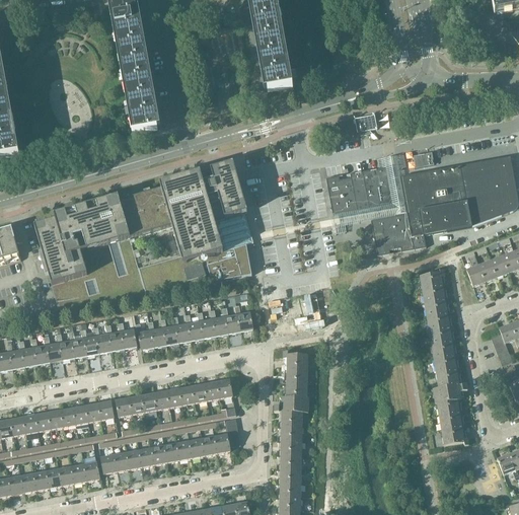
[(108,0),(132,132),(132,133),(158,128),(134,0),(108,0)]
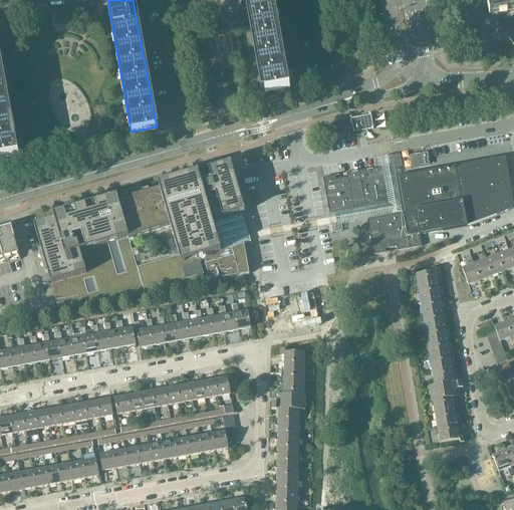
[(248,0),(265,89),(290,84),(287,84),(271,0),(248,0)]
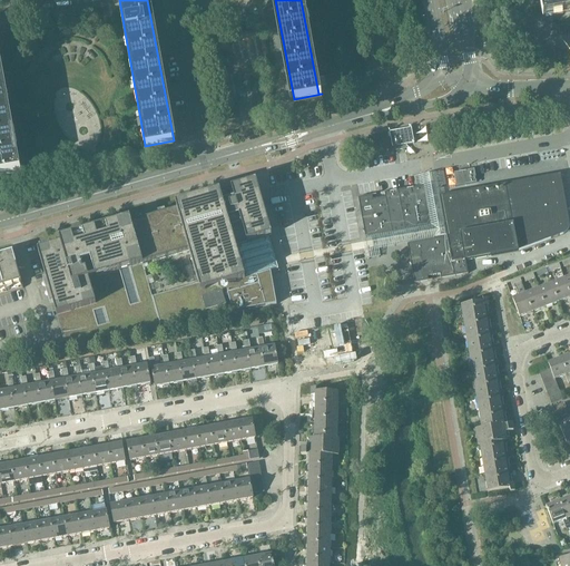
[(540,0),(543,15),(543,11),(569,6),(569,0),(540,0)]
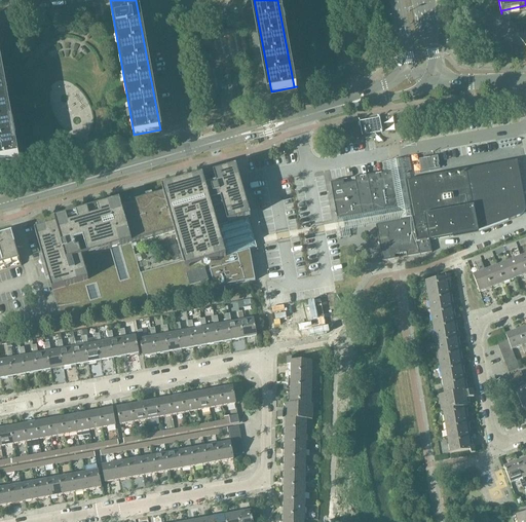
[(0,158),(20,155),(0,47),(0,158)]
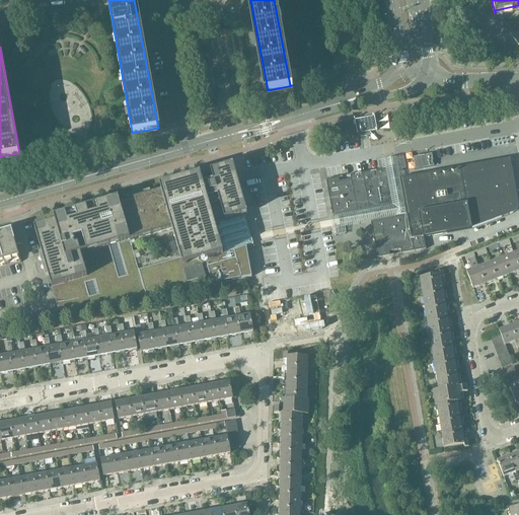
[(377,127),(374,113),(355,117),(357,131),(377,127)]
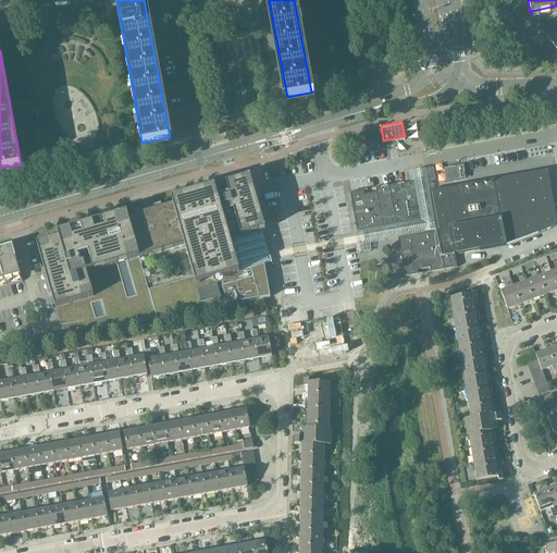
[(466,175),(463,162),(444,166),(446,179),(466,175)]
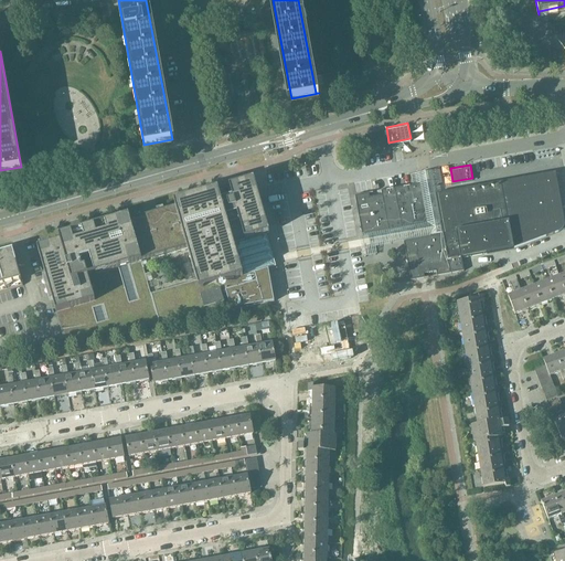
[(444,230),(448,257),(513,245),(564,224),(564,219),(556,169),(502,179),(436,191),(444,230)]
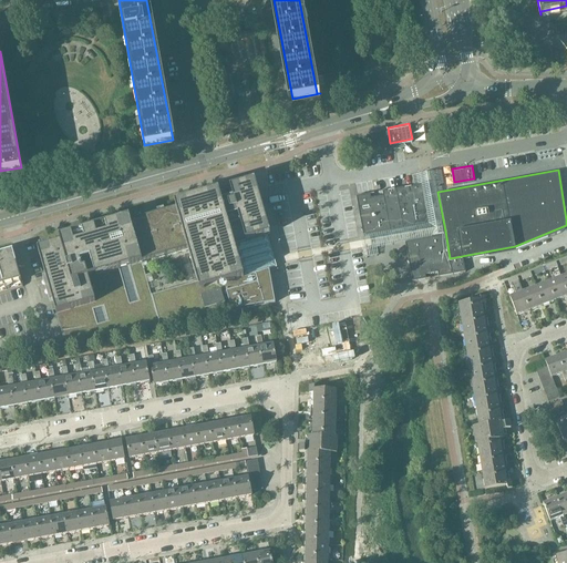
[(409,183),(410,187),(414,210),(426,207),(426,202),(428,200),(425,198),(422,181),(409,183)]
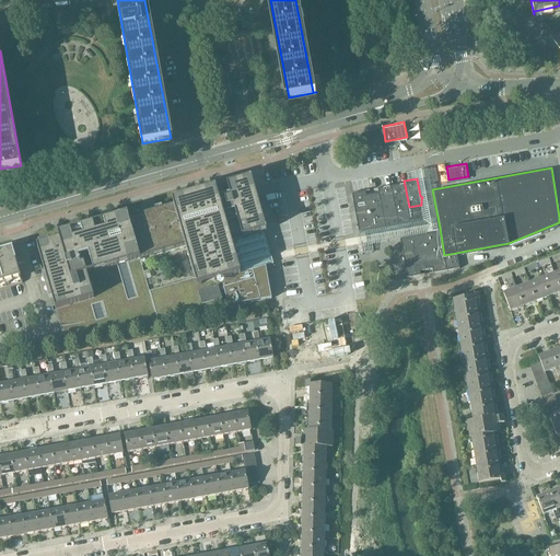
[(271,296),(266,263),(273,261),(266,235),(265,235),(264,231),(265,231),(264,229),(260,230),(252,181),(229,187),(229,188),(213,193),(213,192),(178,201),(179,204),(175,205),(175,203),(37,242),(56,305),(57,312),(63,333),(158,315),(271,296)]
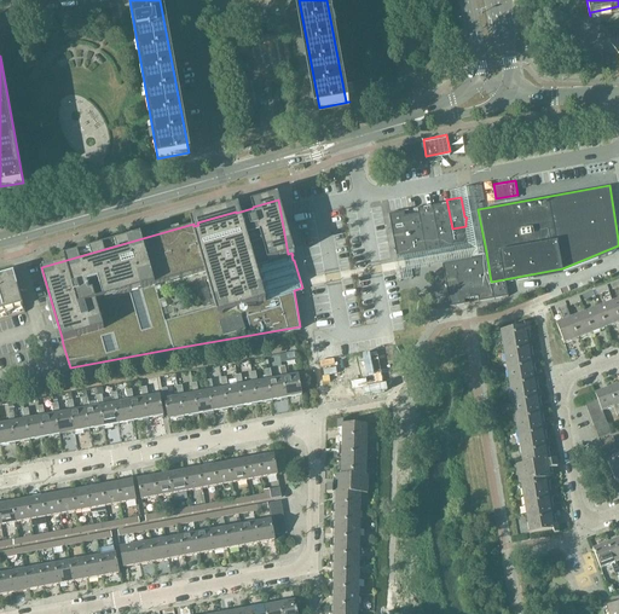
[(417,204),(418,209),(426,248),(440,245),(433,207),(433,202),(417,204)]
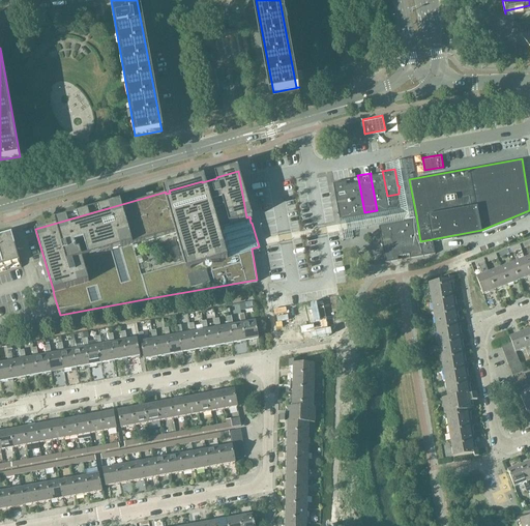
[(383,175),(371,177),(377,210),(389,208),(387,196),(383,175)]
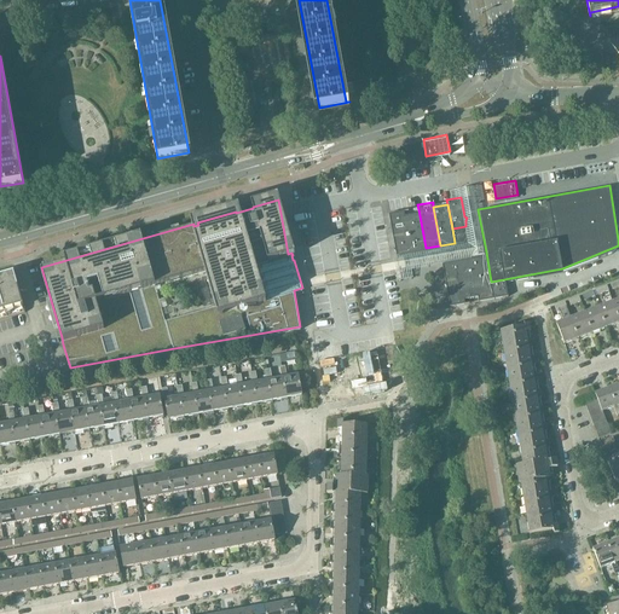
[(404,208),(389,210),(397,254),(426,248),(418,209),(405,212),(404,208)]
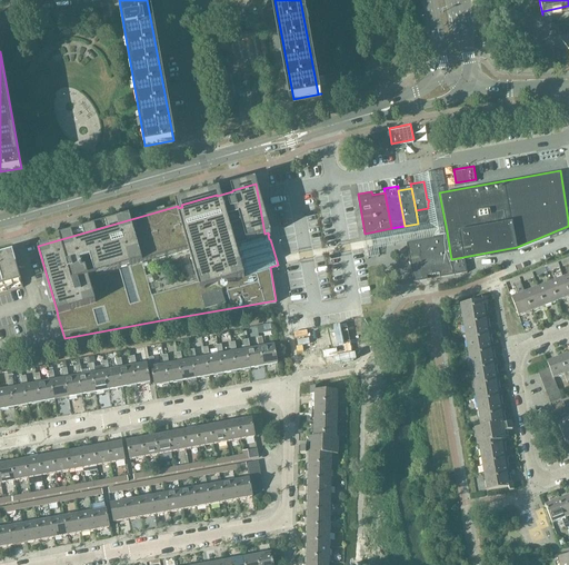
[(447,231),(433,234),(440,269),(439,269),(440,274),(455,271),(467,269),(465,257),(451,259),(447,231)]
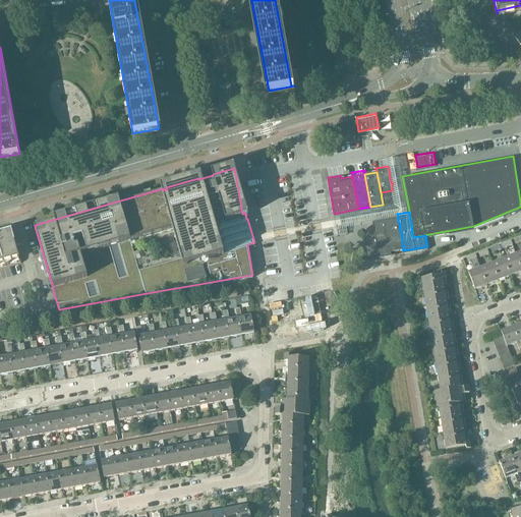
[(397,214),(385,216),(391,249),(391,248),(402,246),(403,246),(397,214)]
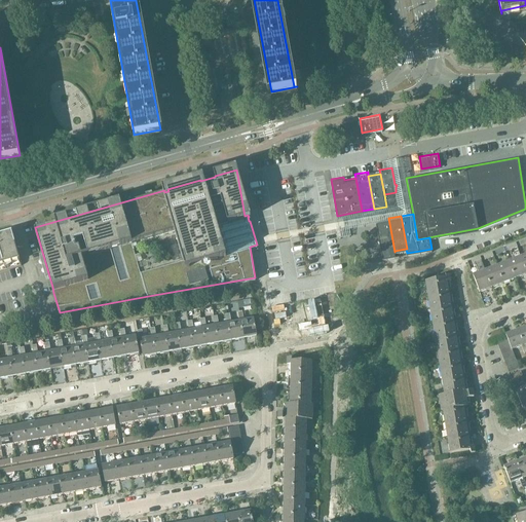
[(395,252),(388,218),(380,219),(376,224),(379,237),(378,239),(379,240),(382,258),(396,255),(395,251),(395,252)]
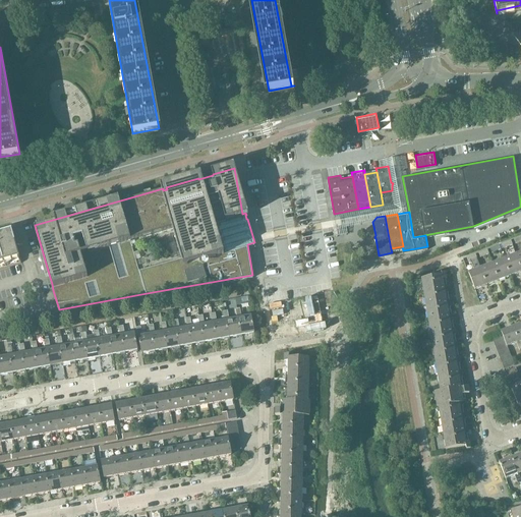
[(0,266),(21,260),(11,227),(0,230),(0,266)]
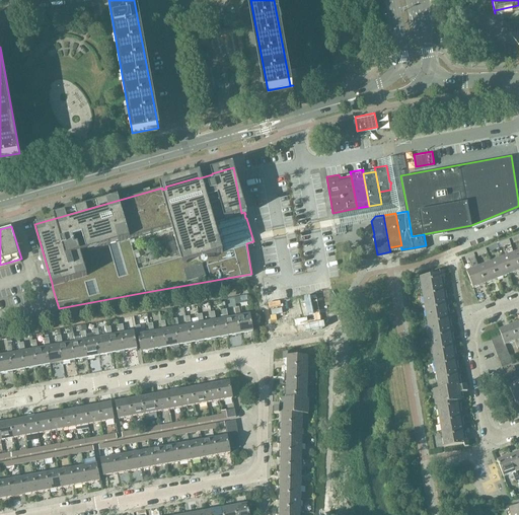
[(518,267),(518,264),(514,250),(502,254),(509,272),(518,267)]
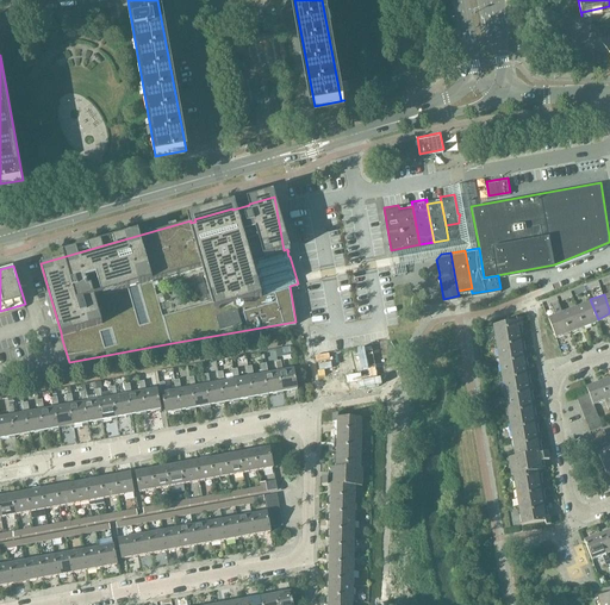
[(598,319),(590,299),(577,305),(584,324),(598,319)]
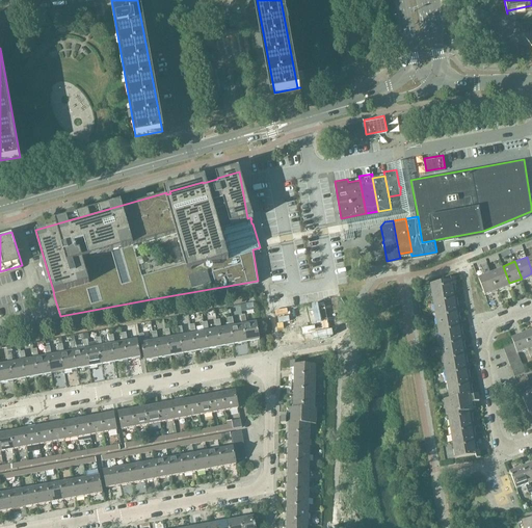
[(503,266),(490,270),(497,288),(509,283),(503,266)]
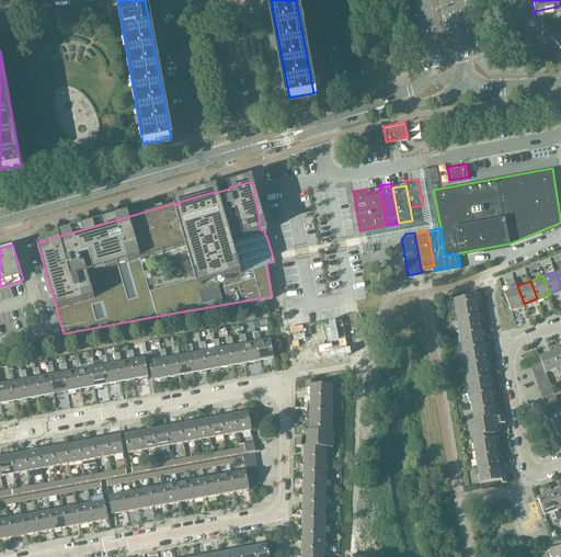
[(524,304),(517,285),(505,291),(512,308),(524,304)]
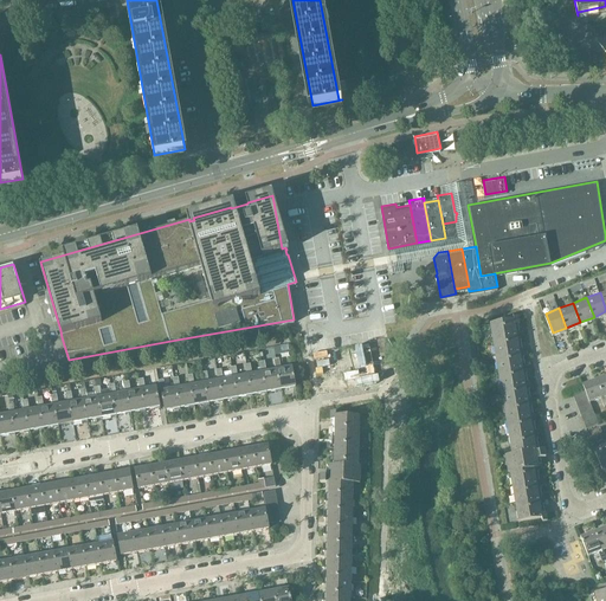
[(535,469),(539,469),(537,460),(534,461),(533,456),(546,454),(545,446),(536,447),(534,435),(539,434),(537,427),(533,428),(532,419),(536,419),(535,411),(530,412),(528,402),(533,402),(532,394),(527,395),(526,387),(530,386),(529,379),(524,379),(523,370),(528,369),(527,362),(522,363),(521,354),(524,353),(523,346),(519,347),(517,337),(522,336),(521,329),(516,330),(515,321),(520,321),(519,312),(507,315),(507,318),(490,321),(492,321),(494,328),(491,328),(494,337),(495,337),(496,344),(495,344),(496,354),(497,354),(498,360),(497,361),(498,370),(501,370),(502,376),(500,376),(502,387),(503,386),(504,393),(502,393),(504,404),(505,402),(507,409),(505,409),(507,419),(509,419),(510,426),(508,426),(509,435),(511,435),(513,441),(510,443),(513,451),(505,452),(508,470),(513,469),(513,476),(511,476),(513,485),(515,485),(516,491),(514,492),(516,502),(517,502),(519,508),(517,509),(519,518),(542,515),(542,518),(547,517),(546,510),(541,510),(540,502),(545,501),(543,493),(539,495),(537,485),(542,484),(541,477),(536,478),(535,469)]
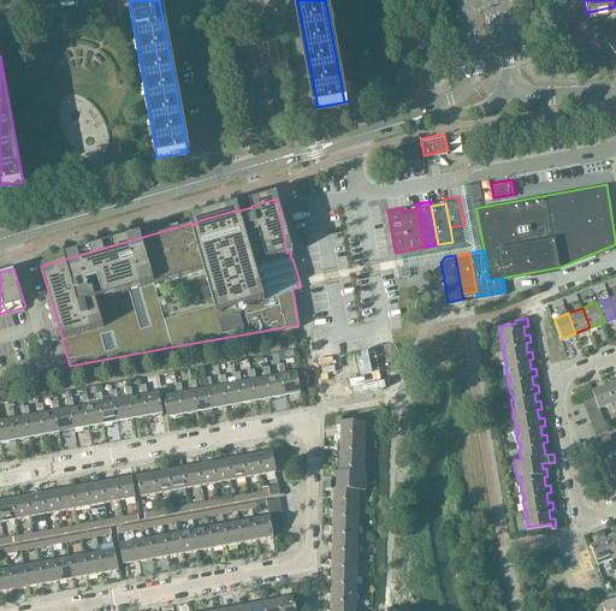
[(278,362),(280,372),(282,372),(285,393),(301,390),(297,369),(285,372),(284,361),(278,362)]
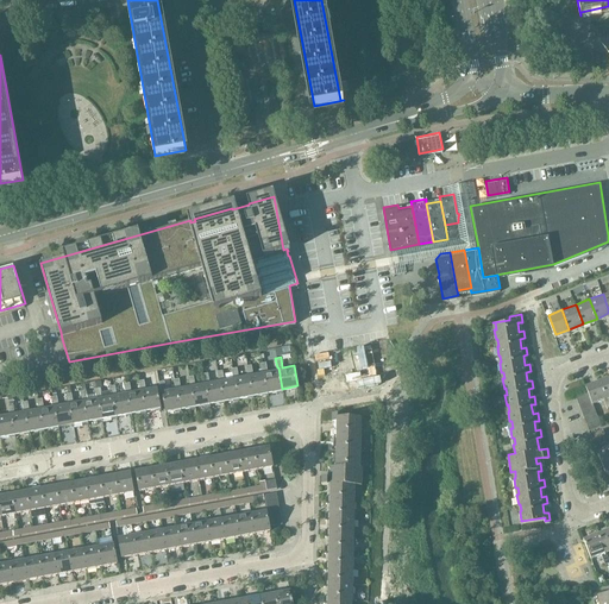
[(264,370),(268,391),(282,389),(278,367),(277,367),(268,370),(265,359),(261,360),(262,371),(264,370)]
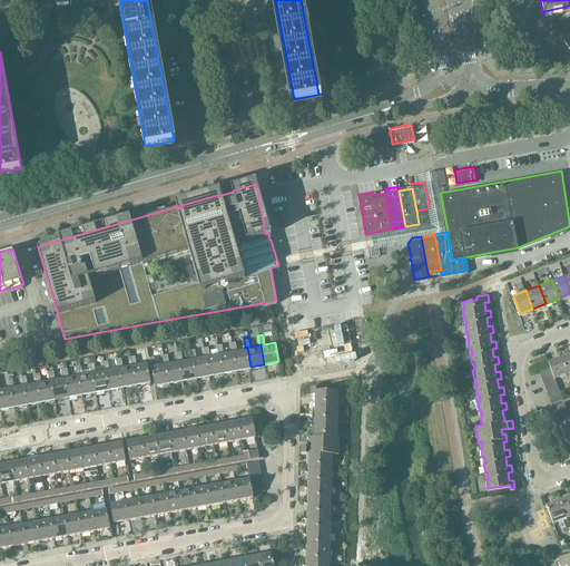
[(247,347),(245,348),(237,349),(235,340),(231,340),(232,350),(234,350),(237,369),(251,367),(247,347)]
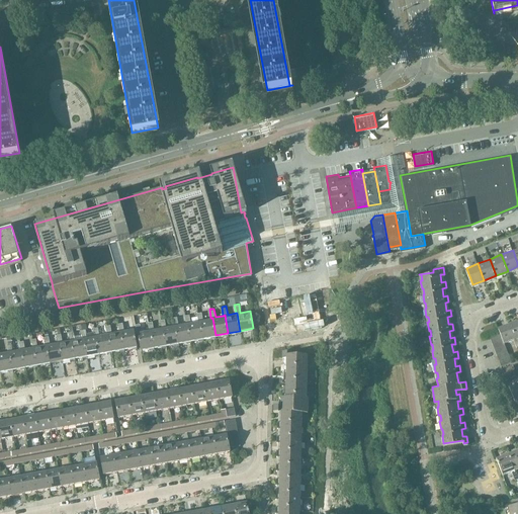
[(197,312),(198,320),(199,320),(203,337),(216,335),(212,318),(210,318),(203,319),(201,311),(197,312)]
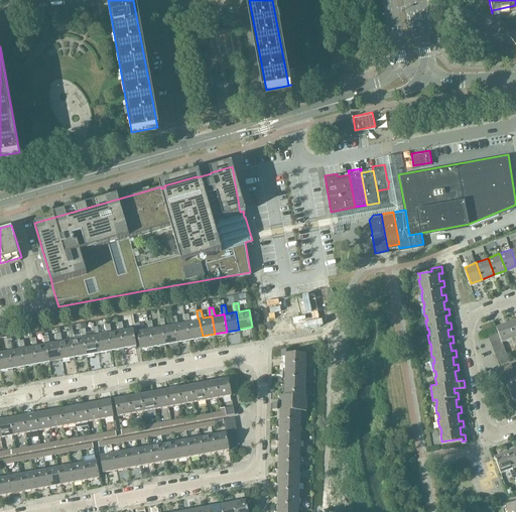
[(186,321),(189,338),(203,336),(199,318),(198,318),(189,320),(188,311),(183,312),(185,321),(186,321)]
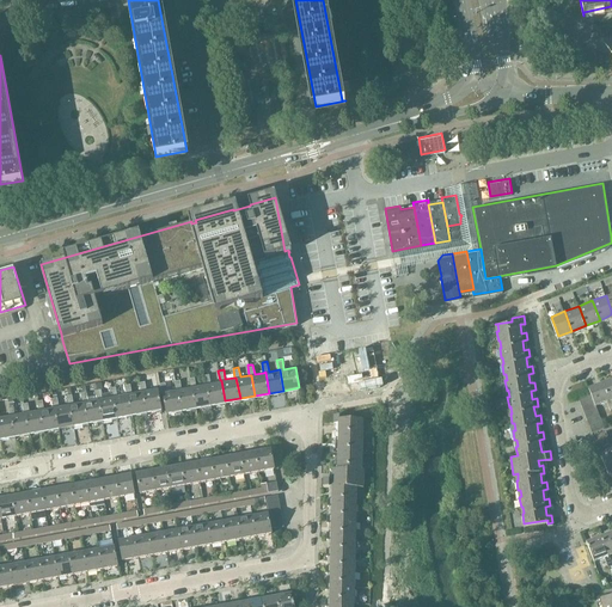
[(221,380),(220,380),(210,382),(209,372),(203,373),(206,384),(207,382),(210,404),(225,400),(221,380)]
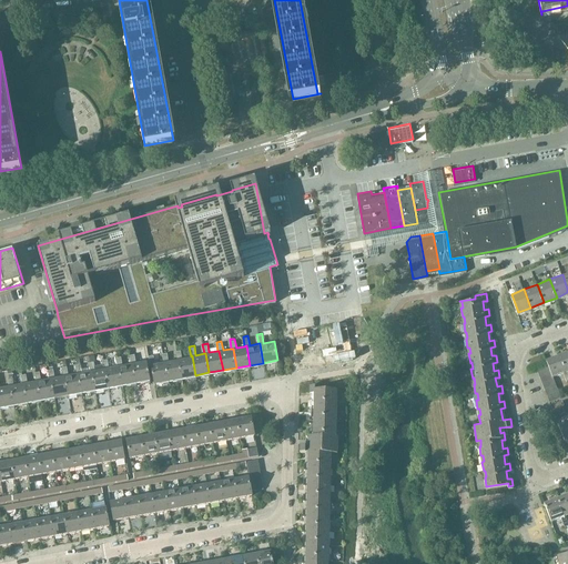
[(318,348),(320,354),(333,352),(332,345),(318,348)]
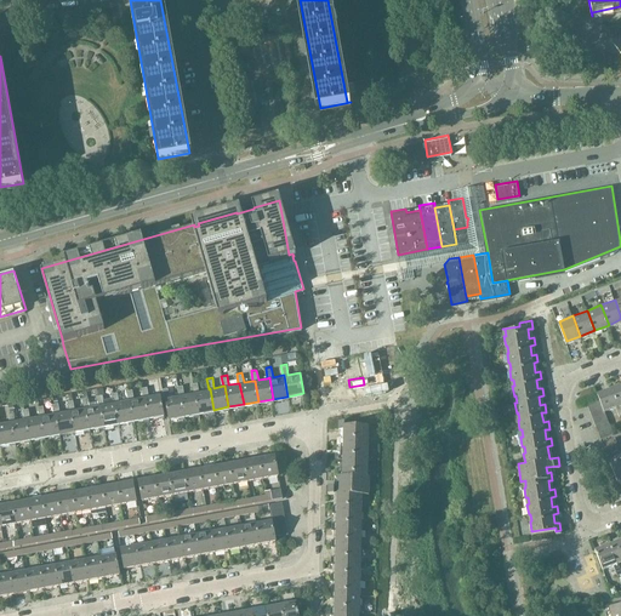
[(192,381),(193,392),(195,391),(199,412),(214,410),(210,388),(209,389),(199,391),(197,380),(192,381)]
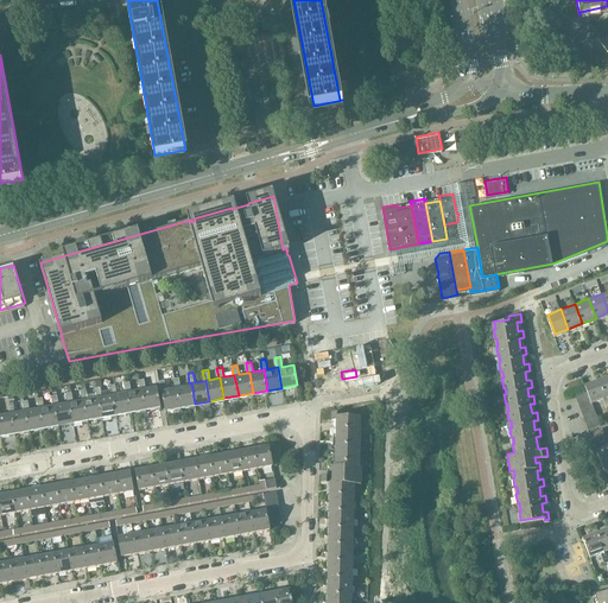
[(173,376),(175,386),(177,386),(181,406),(195,404),(191,382),(189,383),(181,385),(178,375),(173,376)]
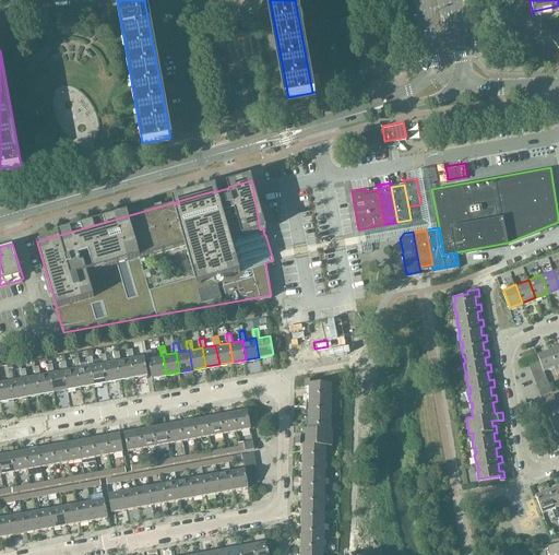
[(130,356),(134,375),(146,373),(143,354),(134,355),(132,346),(128,347),(129,356),(130,356)]
